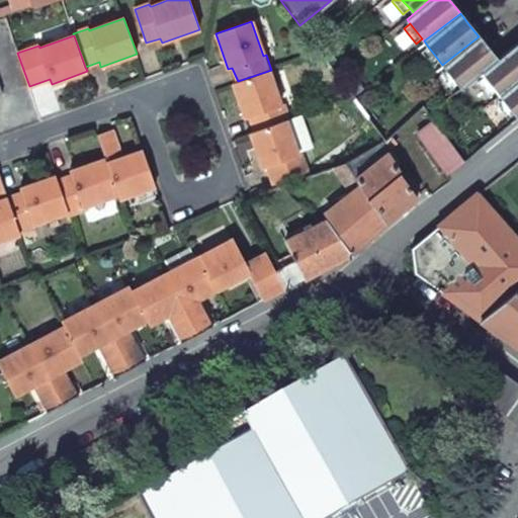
[(460,88),(480,73),(497,59),(489,49),(479,36),(442,65),(446,69),(458,85),(460,88)]
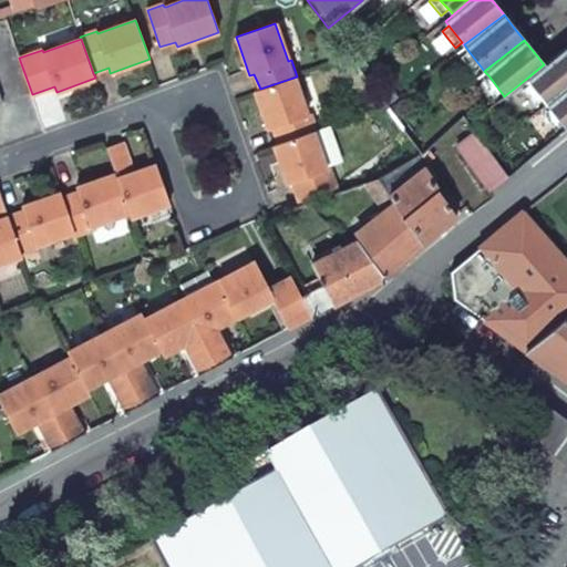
[(544,64),(525,80),(529,85),(543,101),(546,105),(566,89),(566,51),(565,49),(544,64)]
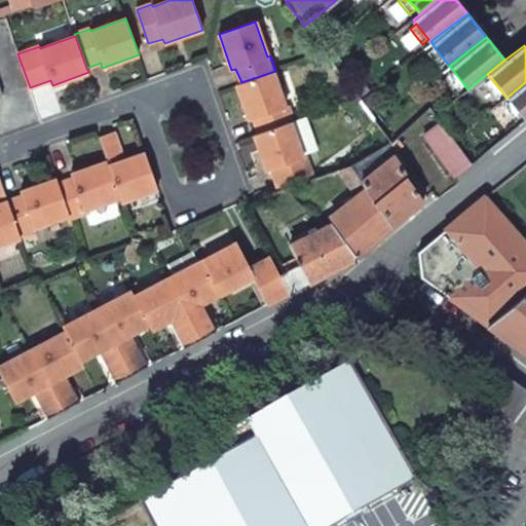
[(429,51),(441,67),(446,62),(435,47),(429,51)]
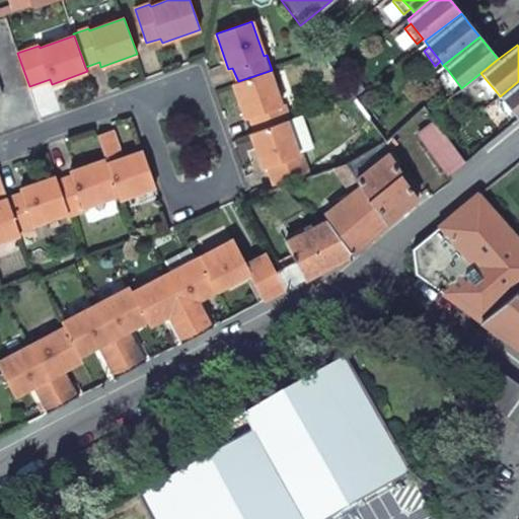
[(441,74),(453,89),(459,85),(447,69),(441,74)]
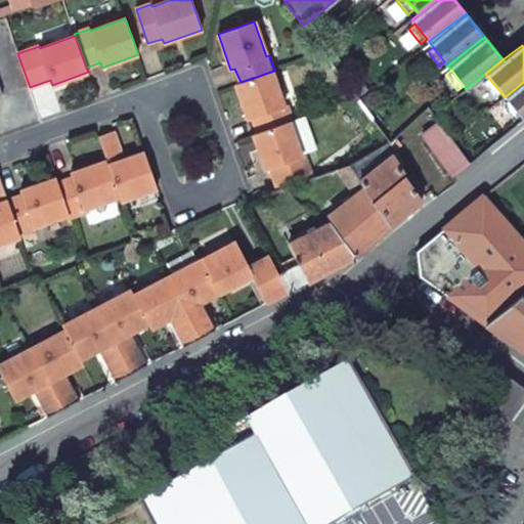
[(235,84),(248,121),(253,119),(258,133),(290,122),(292,121),(287,105),(285,106),(271,72),(241,82),(235,84)]
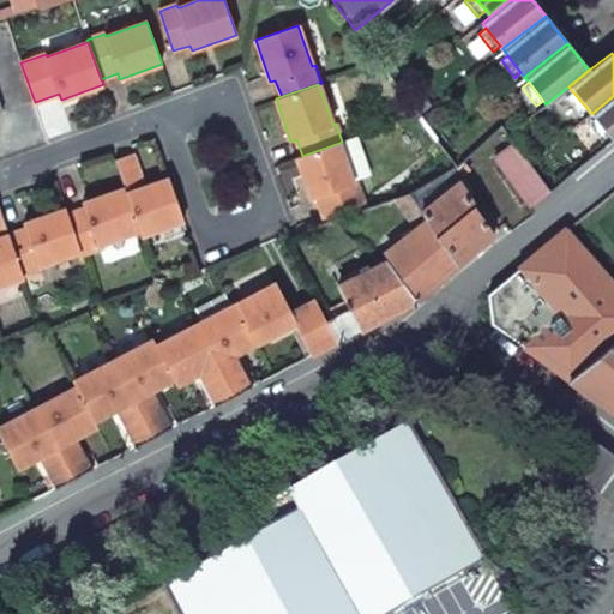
[(566,98),(579,115),(588,109),(573,92),(566,98)]
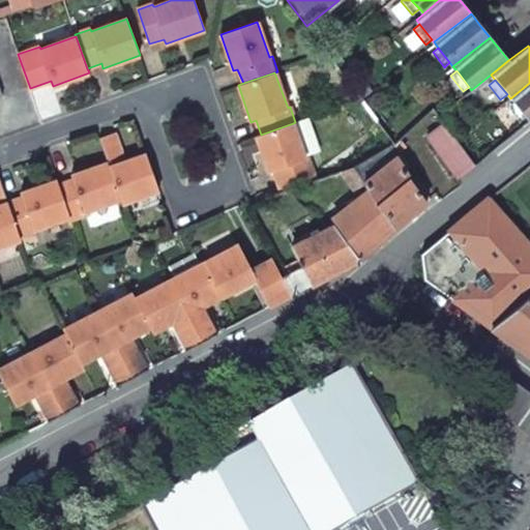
[(529,121),(529,120),(529,83),(510,98),(513,102),(526,117),(529,121)]
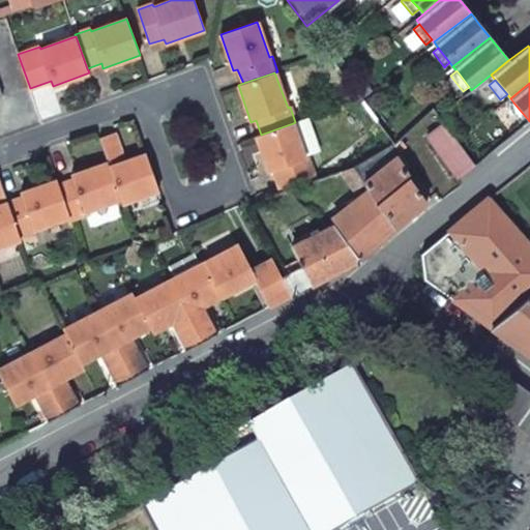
[(508,109),(520,122),(526,117),(513,102),(508,109)]
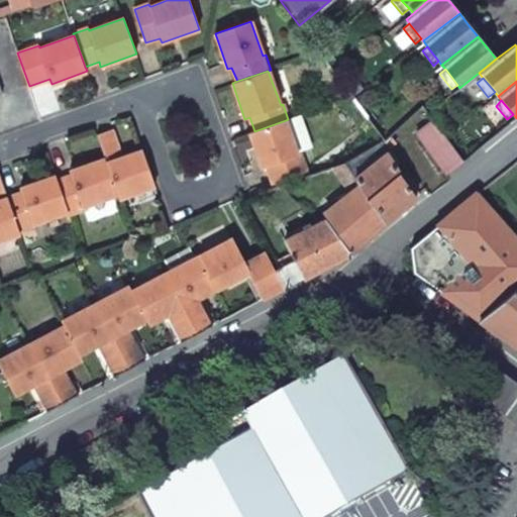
[(286,120),(297,152),(311,148),(299,115),(288,119),(286,120)]
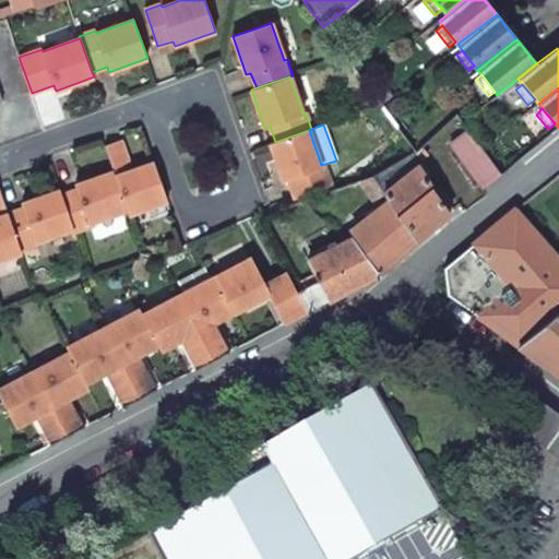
[(270,143),(284,182),(288,180),(322,168),(321,165),(309,130),(275,142),(270,143)]
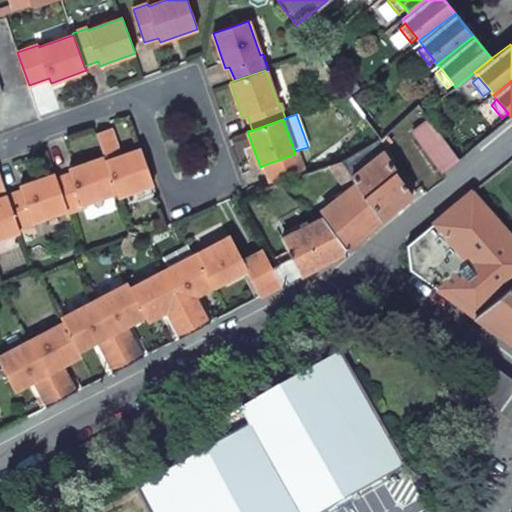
[(413,131),(442,173),(457,162),(428,121),(413,131)]
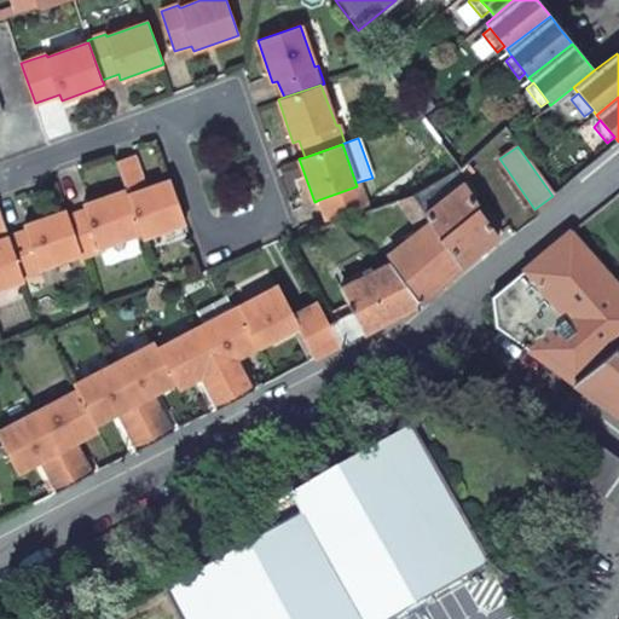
[(142,232),(143,238),(185,223),(171,180),(145,189),(133,155),(115,161),(126,190),(142,232)]
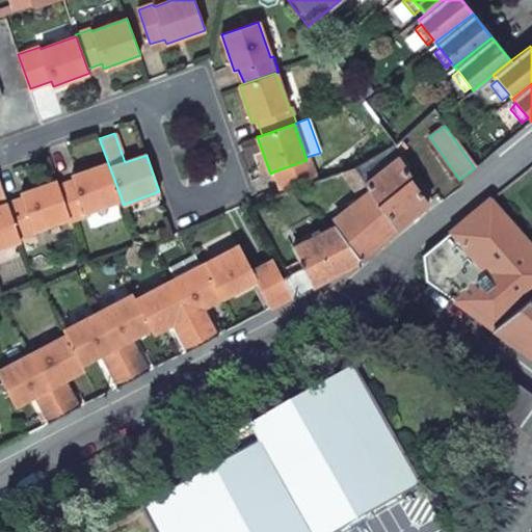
[(396,230),(428,204),(398,156),(376,174),(365,183),(369,189),(396,230)]
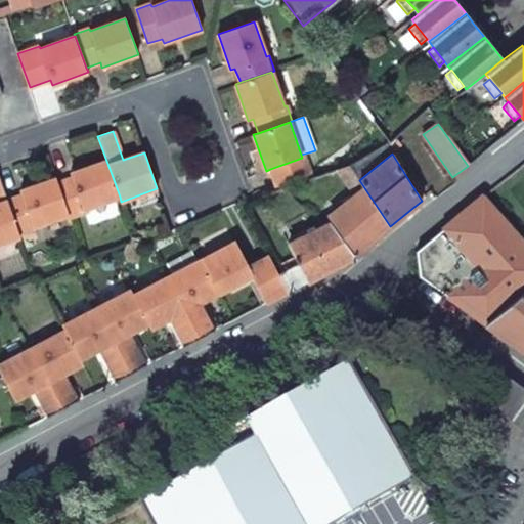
[(277,190),(312,178),(305,157),(302,158),(270,169),(277,190)]
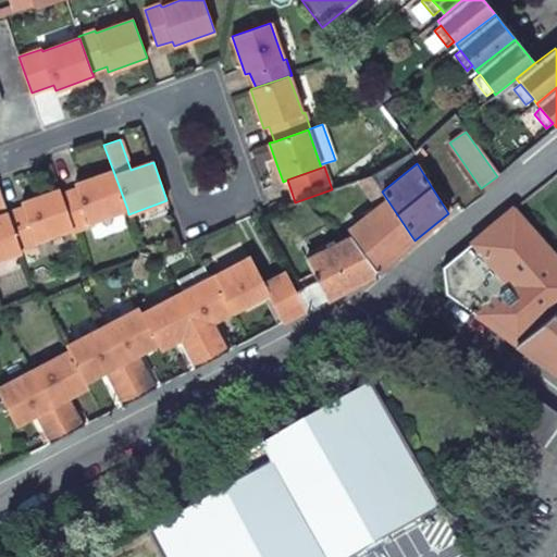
[(382,192),(394,182),(383,169),(372,174),(382,192)]
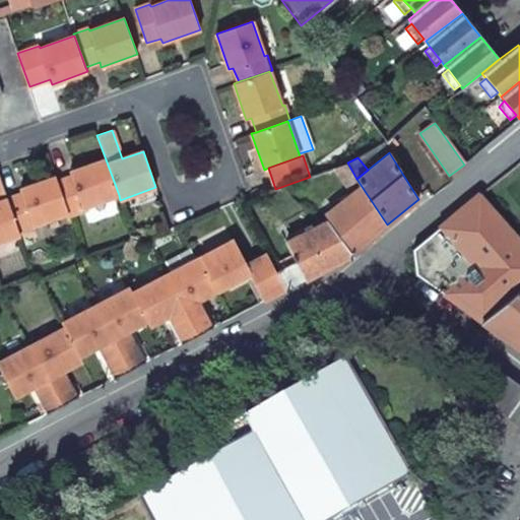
[(83,208),(119,195),(106,159),(76,170),(70,173),(71,177),(57,182),(68,213),(69,215),(84,210),(83,208)]
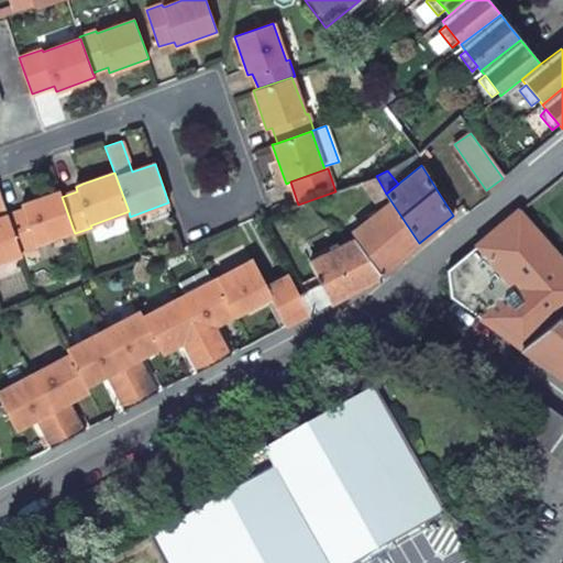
[(379,209),(390,200),(386,194),(376,176),(362,181),(379,209)]
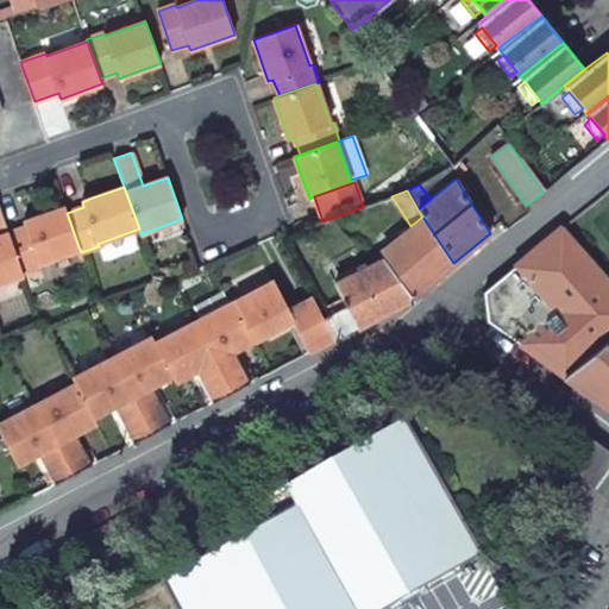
[(39,264),(80,250),(67,213),(66,207),(31,220),(24,223),(25,227),(10,233),(23,274),(41,267),(39,264)]
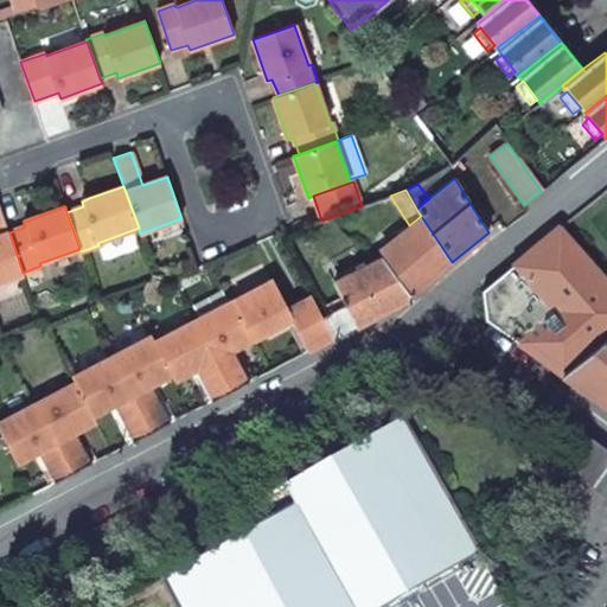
[(23,273),(10,232),(0,208),(0,282),(24,274),(23,273)]
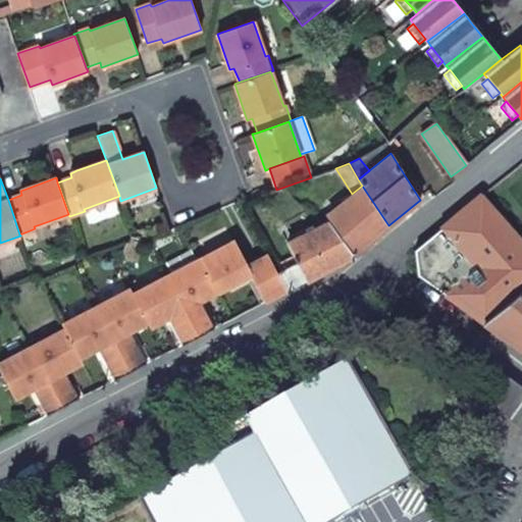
[(356,253),(388,225),(362,186),(352,194),(326,214),(356,253)]
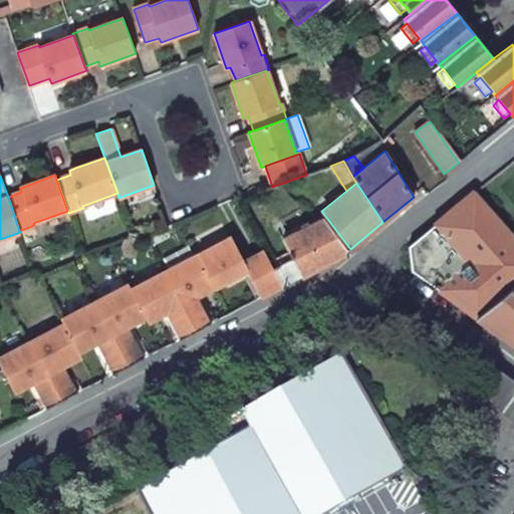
[(477,318),(513,286),(513,236),(474,192),(409,247),(412,271),(477,318)]
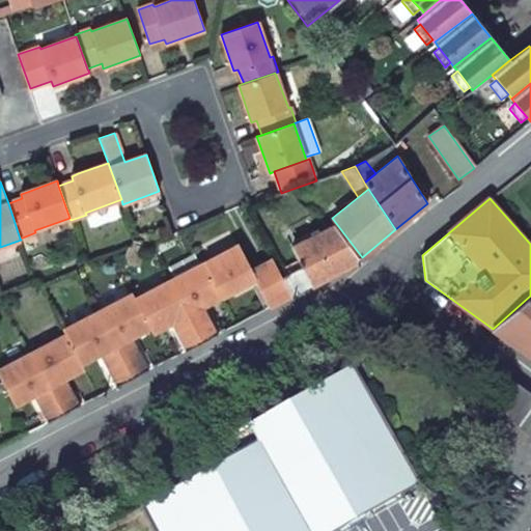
[(301,267),(310,286),(323,280),(358,262),(331,226),(290,247),(301,267)]
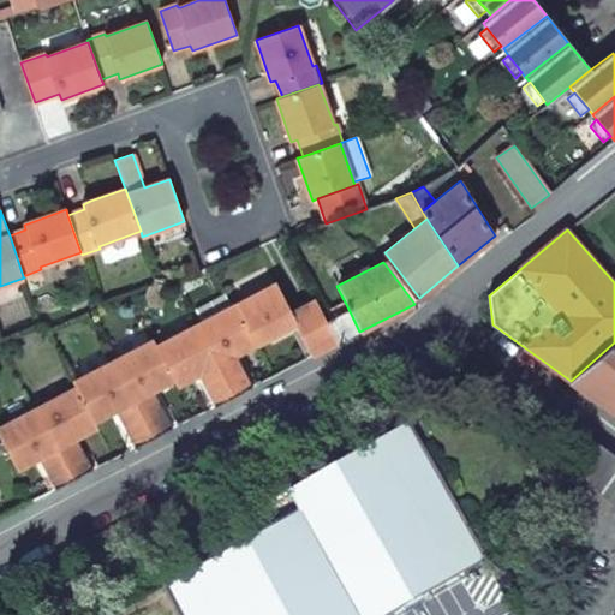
[(257,345),(297,324),(312,356),(338,342),(327,321),(317,300),(292,312),(276,284),(237,304),(257,345)]
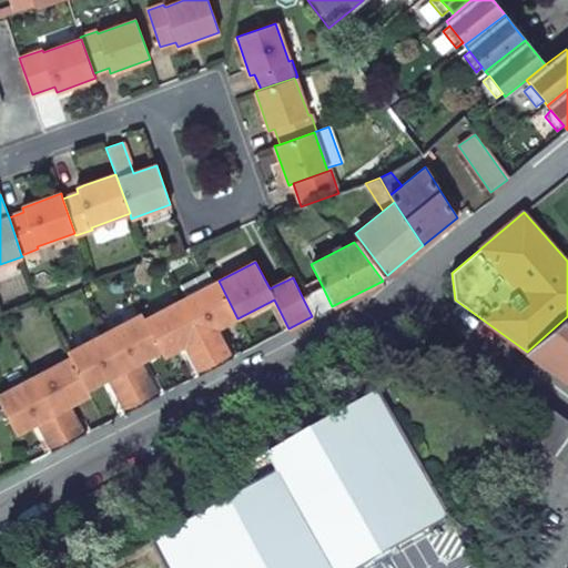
[(181,300),(216,367),(231,358),(216,330),(227,323),(237,318),(219,281),(181,300)]
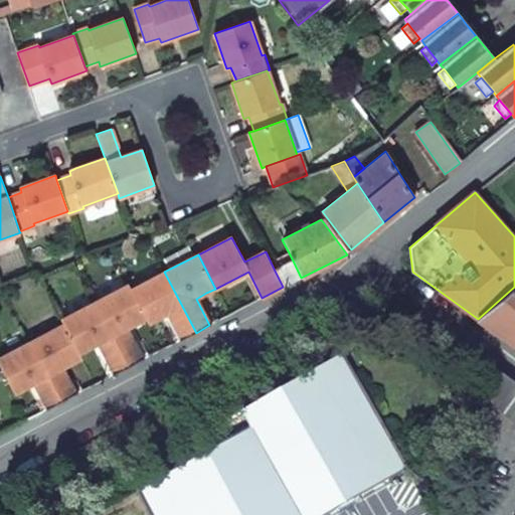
[(301,278),(292,259),(274,269),(283,287),(301,278)]
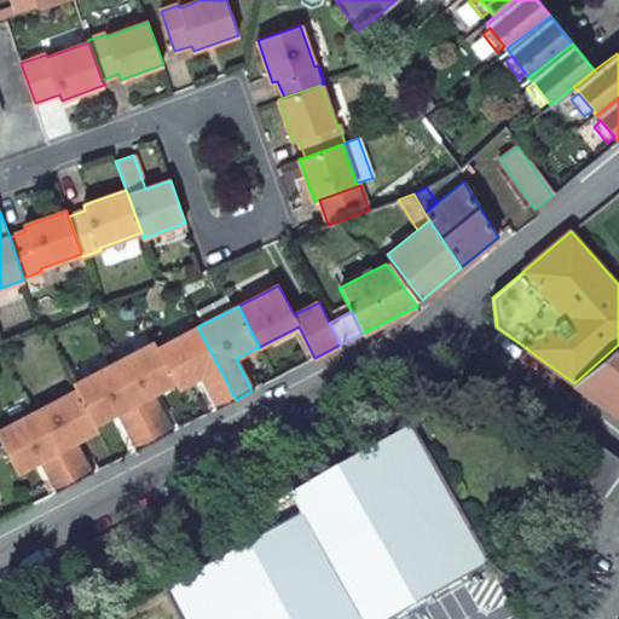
[(191,382),(202,376),(219,409),(236,400),(197,327),(158,350),(177,383),(178,389),(191,382)]
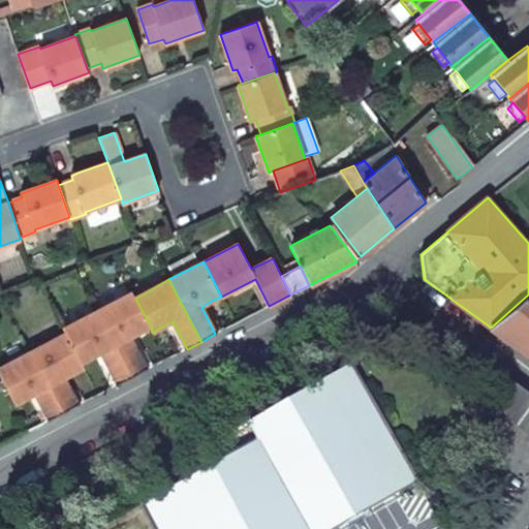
[(139,333),(151,328),(135,299),(132,293),(98,311),(132,377),(147,370),(130,338),(139,333)]
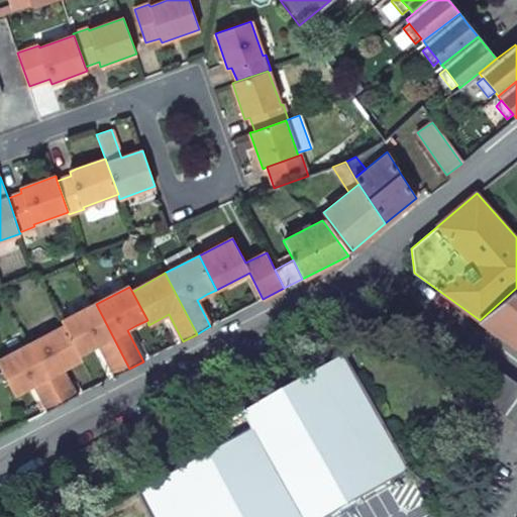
[(516,347),(516,288),(480,320),(501,336),(516,347)]
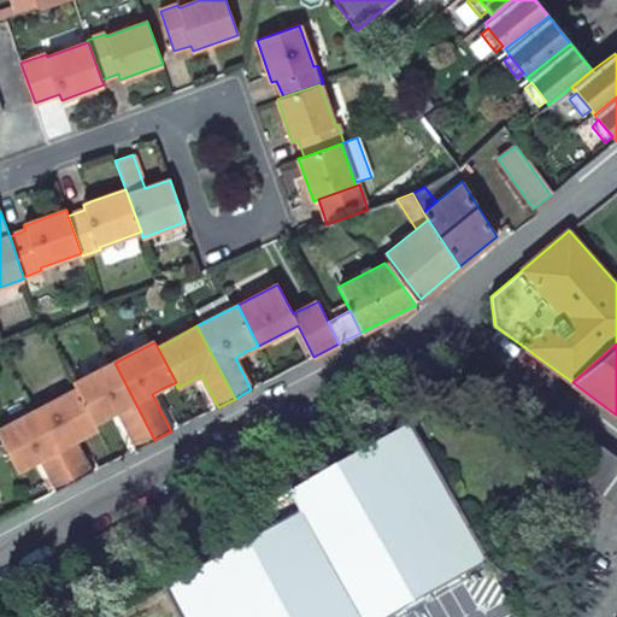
[(107,417),(118,411),(137,448),(154,440),(115,363),(74,383),(76,389),(94,423),(107,417)]
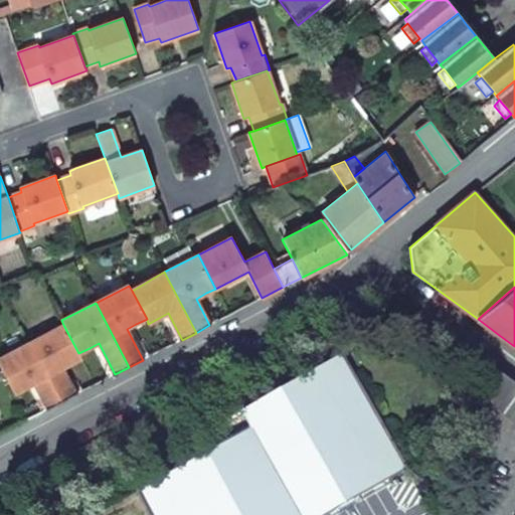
[(72,363),(81,358),(78,353),(63,325),(30,342),(62,402),(75,395),(62,368),(72,363)]
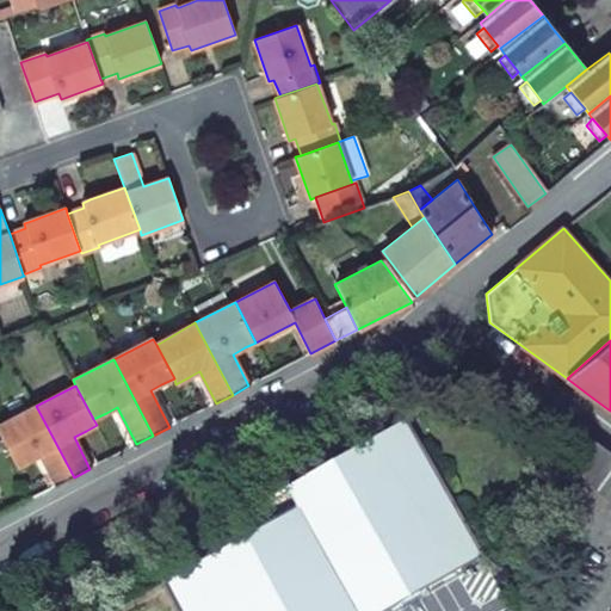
[(29,460),(41,454),(57,486),(74,477),(36,406),(0,424),(0,433),(17,466),(29,460)]
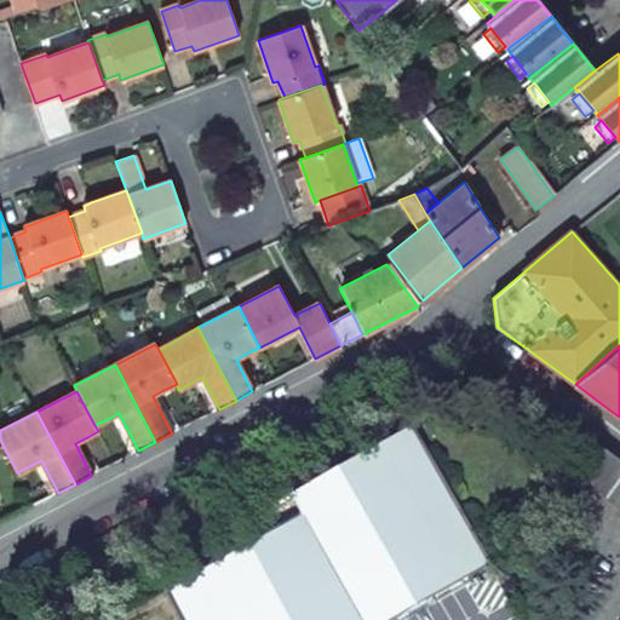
[(619,509),(619,461),(601,448),(578,478),(619,509)]
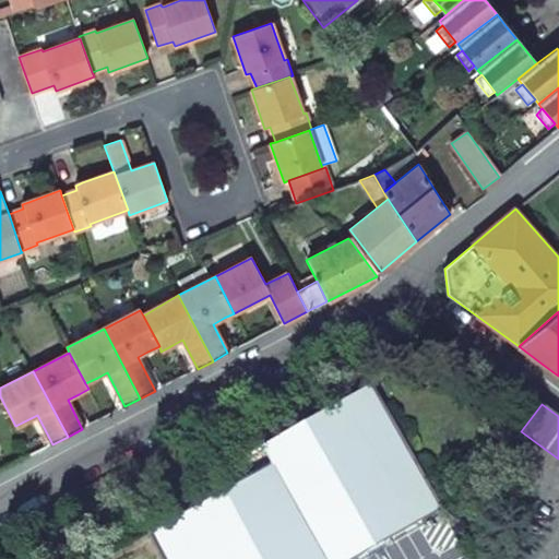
[(147,532),(163,558),(369,558),(448,518),(384,406),(147,532)]
